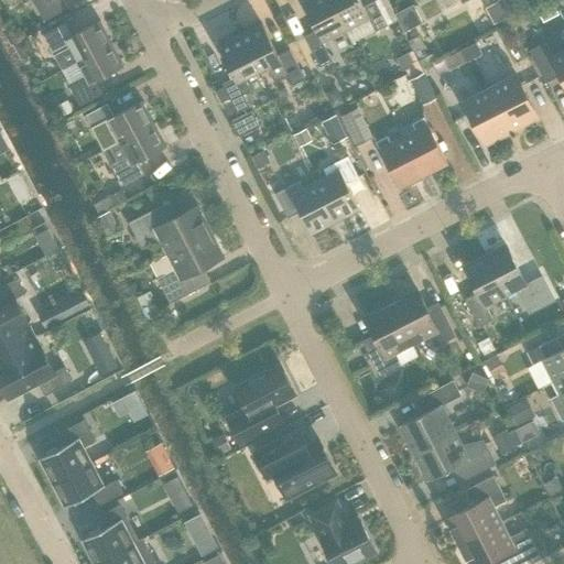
[(33,0),(44,20),(68,8),(64,0),(33,0)]
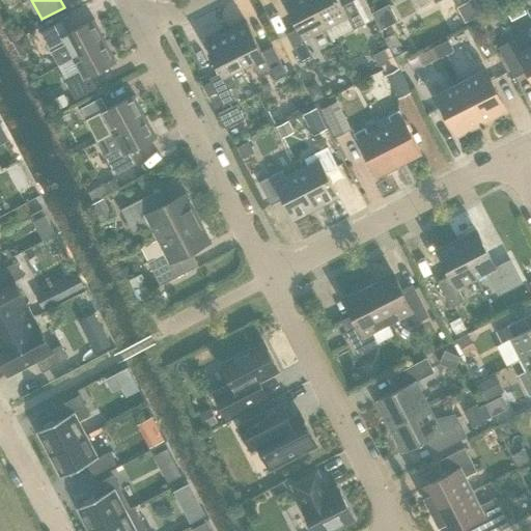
[(326,28),(311,0),(289,0),(285,2),(298,28),(287,33),(302,62),(313,57),(304,39),(326,28)]
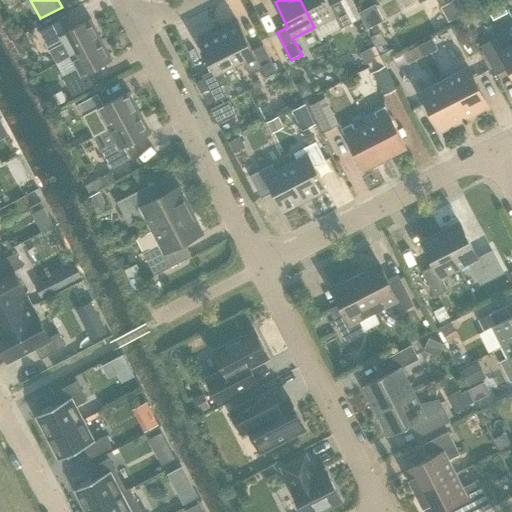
[(300,0),(314,27),(335,17),(341,28),(352,23),(341,0),(330,5),(327,0),(300,0)]
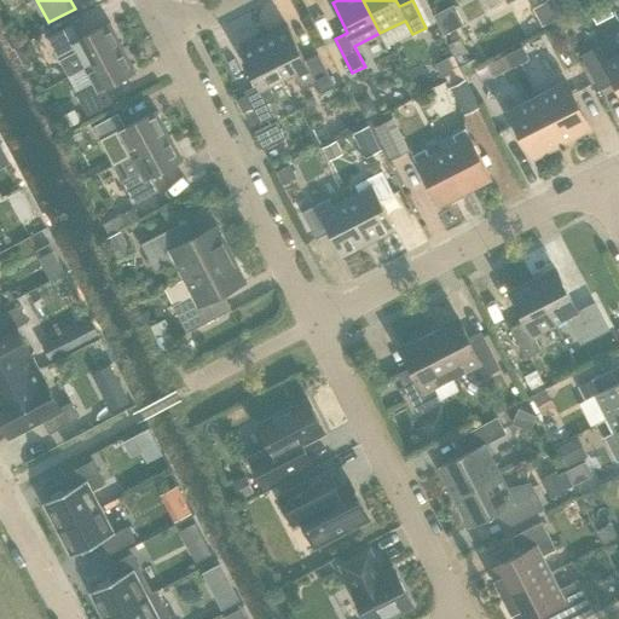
[(567,4),(565,0),(548,0),(554,11),(567,4)]
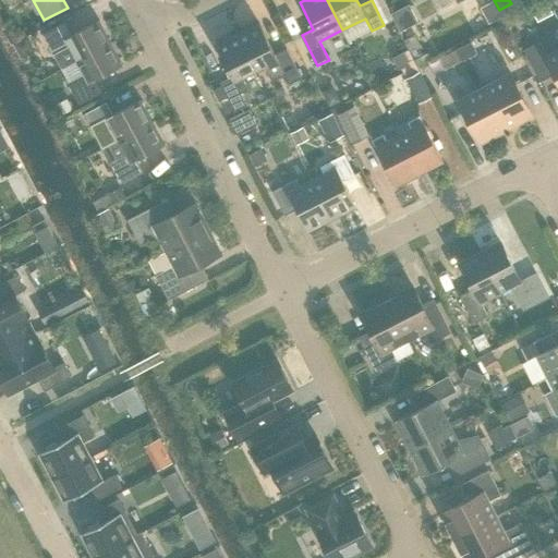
[(501,17),(494,1),(481,8),(488,24),(501,17)]
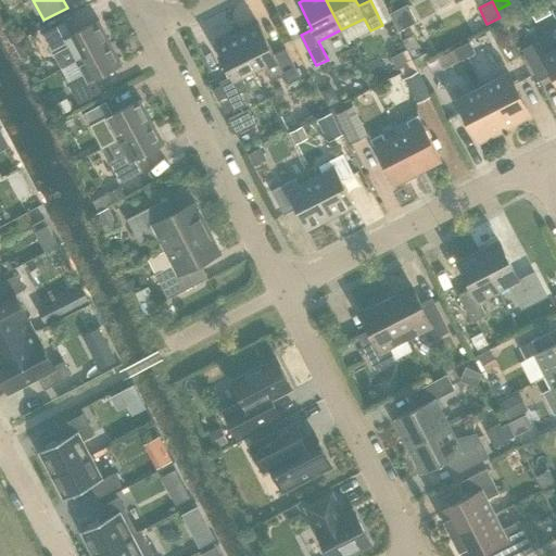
[(545,2),(530,10),(535,22),(552,14),(545,2)]
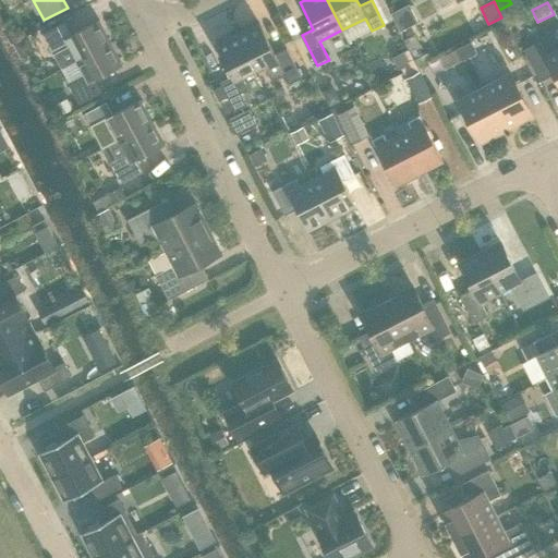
[(75,61),(111,43),(99,20),(71,35),(64,23),(43,34),(53,56),(55,55),(62,70),(76,62),(75,61)]
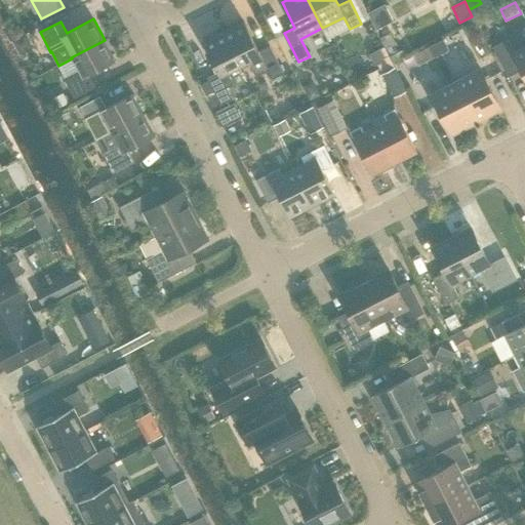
[(269,71),(273,79),(284,74),(270,46),(258,51),(244,22),(224,32),(241,68),(251,63),(258,76),(269,71)]
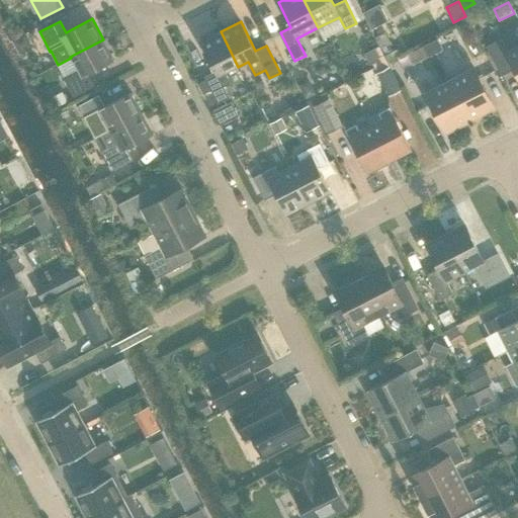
[(226,73),(238,67),(221,31),(200,41),(216,71),(204,76),(219,103),(230,98),(224,87),(231,83),(226,73)]
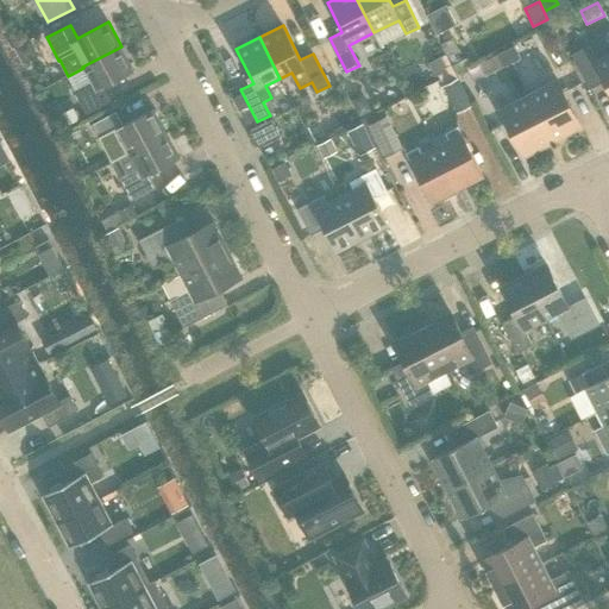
[(521,58),(514,45),(506,50),(513,62),(521,58)]
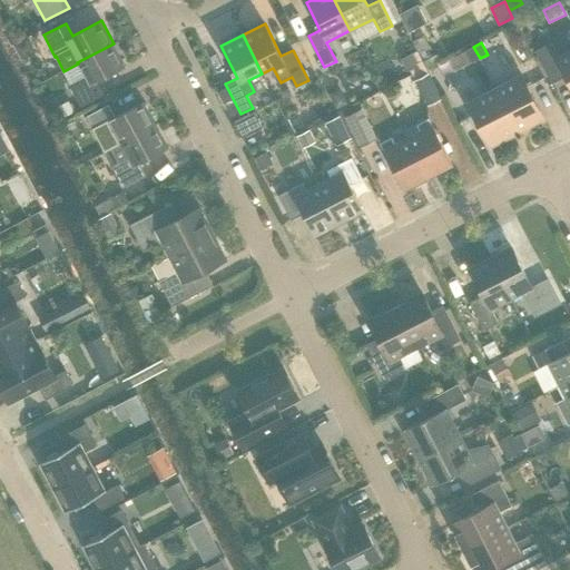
[(569,49),(558,56),(551,42),(536,50),(552,82),(567,75),(569,82),(569,49)]
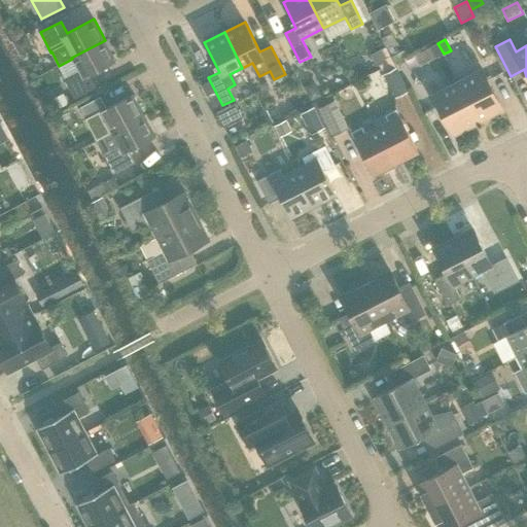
[(105,40),(71,58),(72,59),(78,71),(64,78),(74,98),(96,86),(90,75),(116,61),(105,40)]
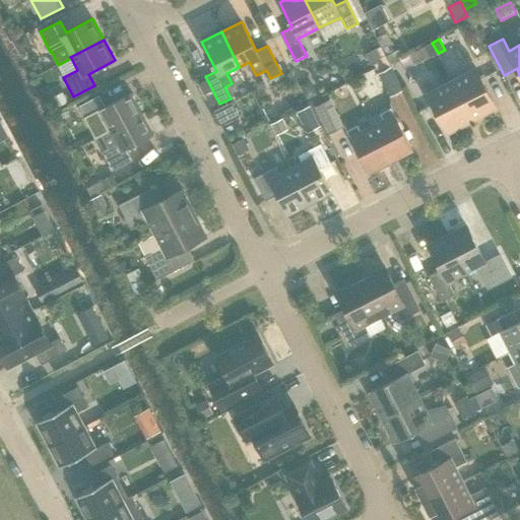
[(438,53),(432,43),(425,46),(431,57),(438,53)]
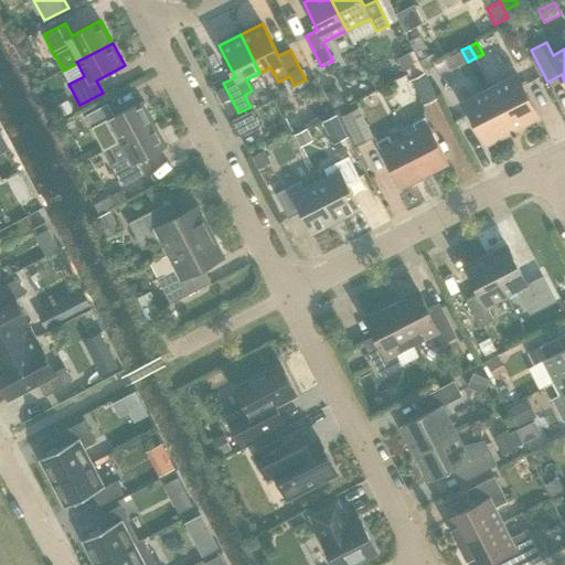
[(416,61),(411,52),(397,59),(403,71),(406,68),(412,80),(411,80),(423,105),(438,98),(419,60),(416,61)]
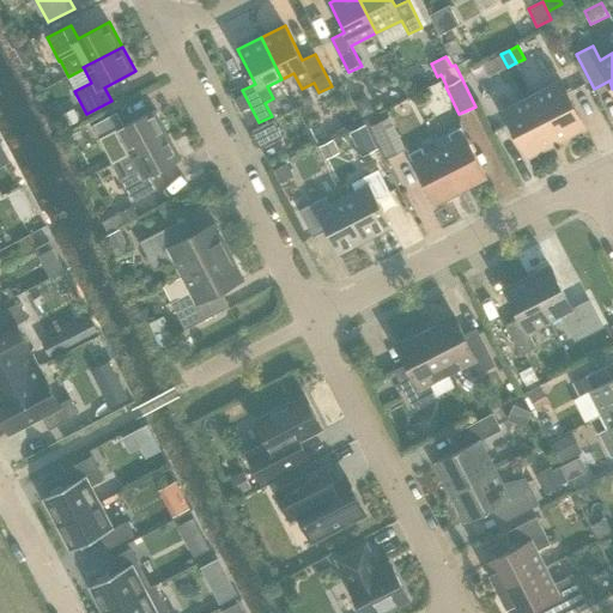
[(532,95),(557,144),(586,128),(560,80),(532,95)]
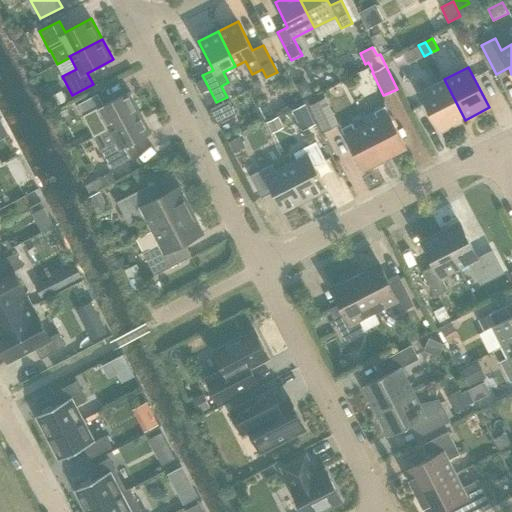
[(441,132),(465,120),(444,79),(420,92),(441,132)]
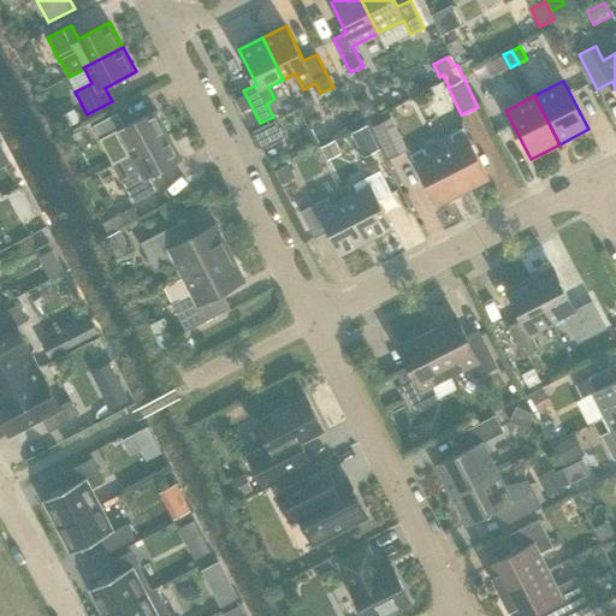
[(130,155),(170,135),(157,110),(125,126),(118,113),(93,125),(105,149),(122,141),(130,155)]
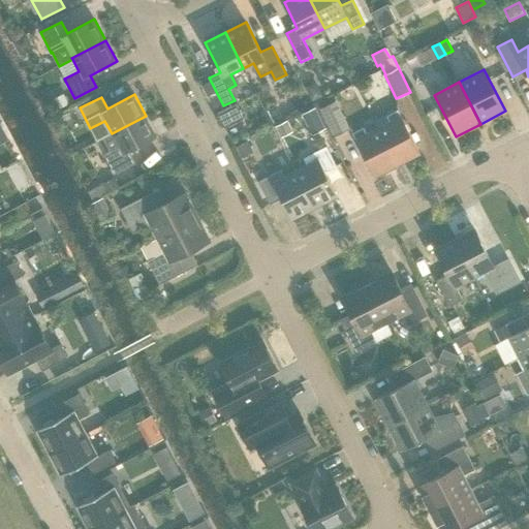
[(349,128),(336,101),(319,109),(334,136),(349,128)]
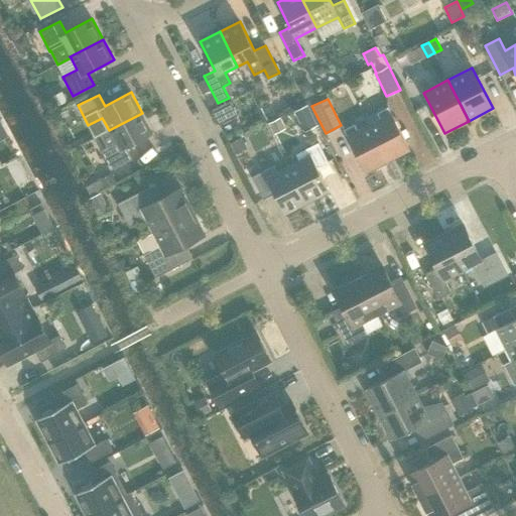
[(219,124),(237,115),(230,101),(212,110),(219,124)]
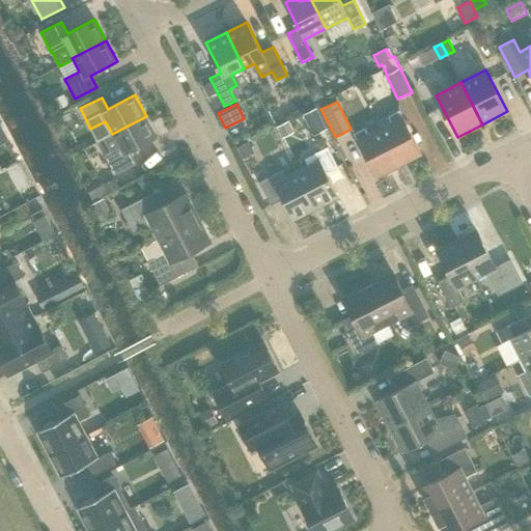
[(327,129),(316,108),(303,114),(313,136),(327,129)]
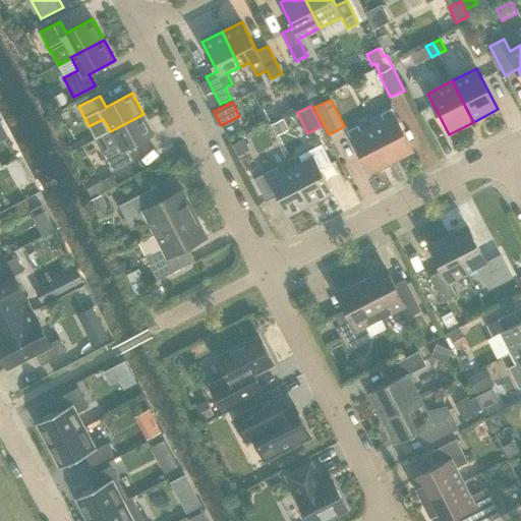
[(372,126),(392,163),(414,152),(392,108),(381,114),(384,120),(372,126)]
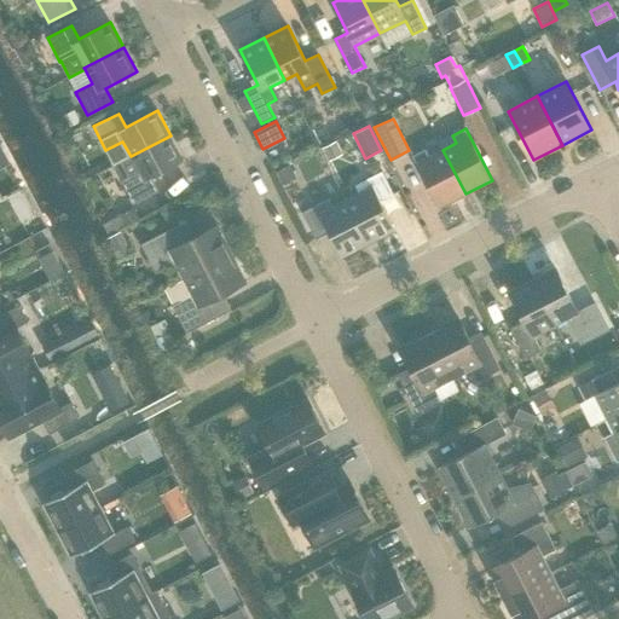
[(131,156),(116,163),(125,179),(122,180),(134,204),(158,191),(151,177),(184,160),(171,136),(131,156)]
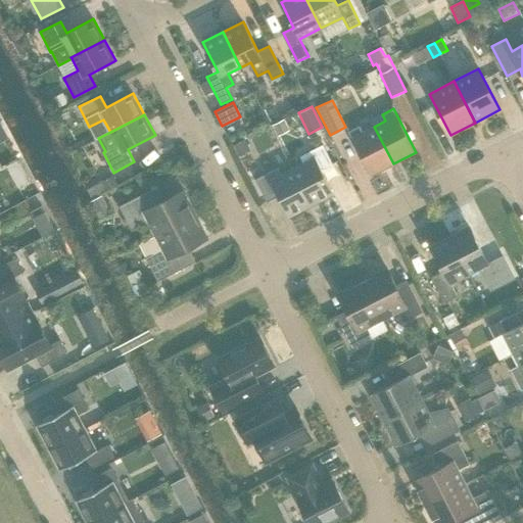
[(393,163),(374,127),(363,132),(360,126),(348,131),(371,175),(393,163)]
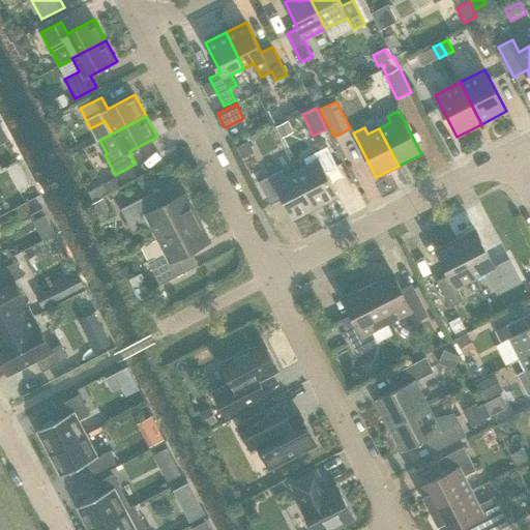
[(307,165),(296,171),(316,208),(339,196),(327,175),(339,169),(327,146),(304,158),(307,165)]
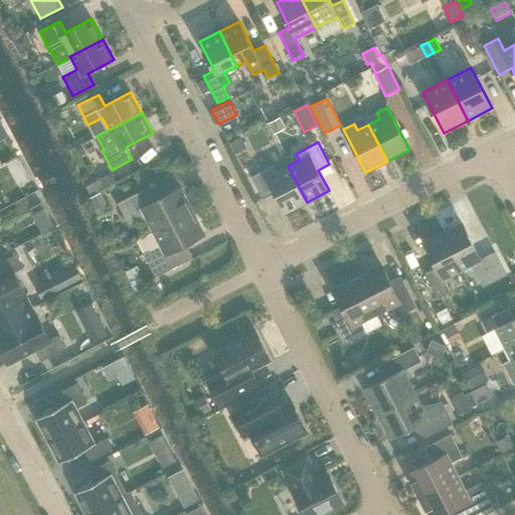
[(6,164),(11,174),(23,168),(17,157),(6,164)]
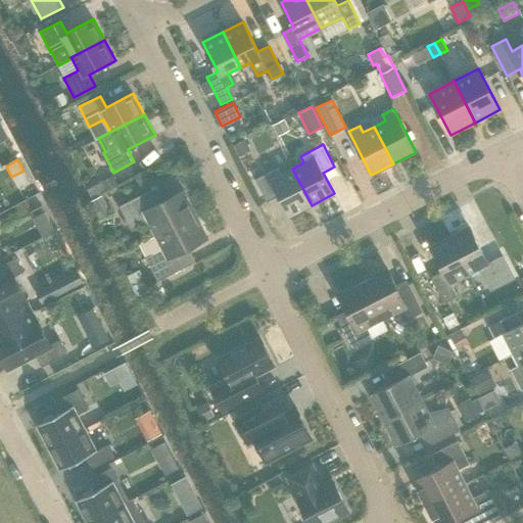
[(289,218),(312,205),(292,169),(281,174),(278,168),(255,179),(267,201),(278,196),(289,218)]
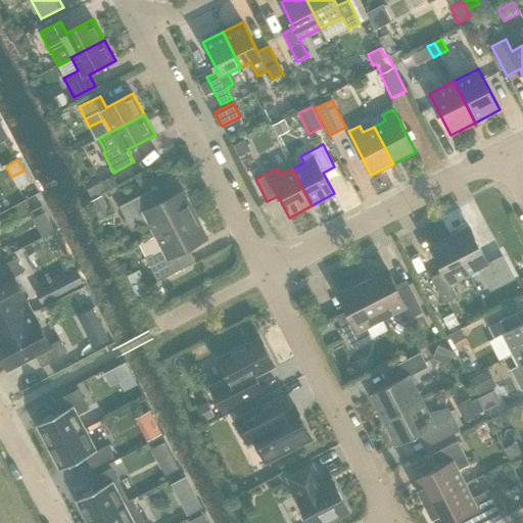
[(148,221),(155,235),(196,215),(184,190),(153,206),(146,192),(120,206),(132,230),(148,221)]
